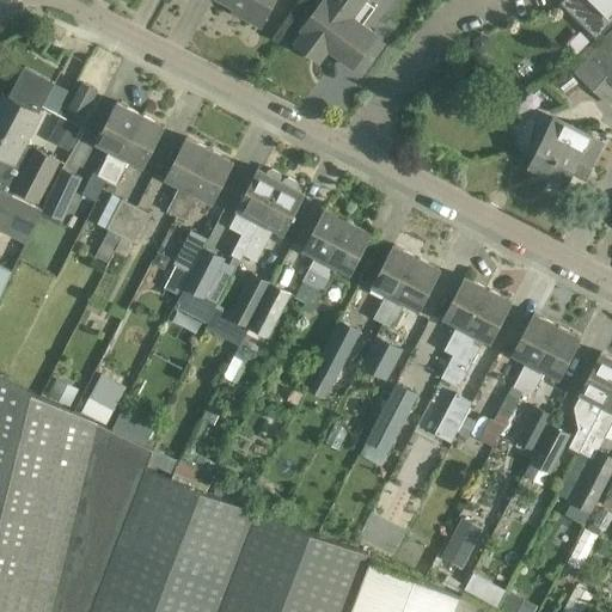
[(220,0),(242,11),(239,14),(261,25),(274,0),(220,0)]
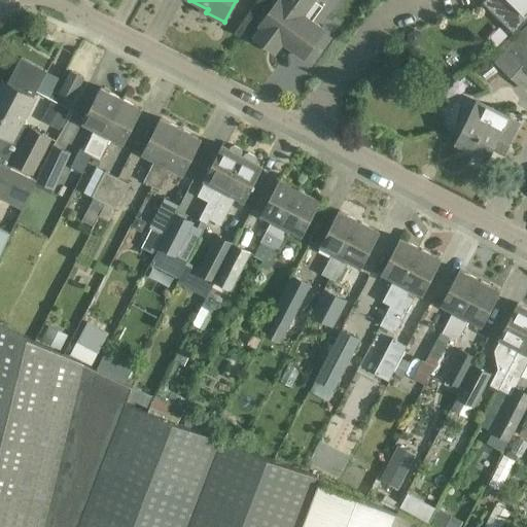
[(324,30),(305,15),(316,0),(277,0),(258,26),(260,27),(253,36),(276,53),(283,42),(304,58),(324,30)]
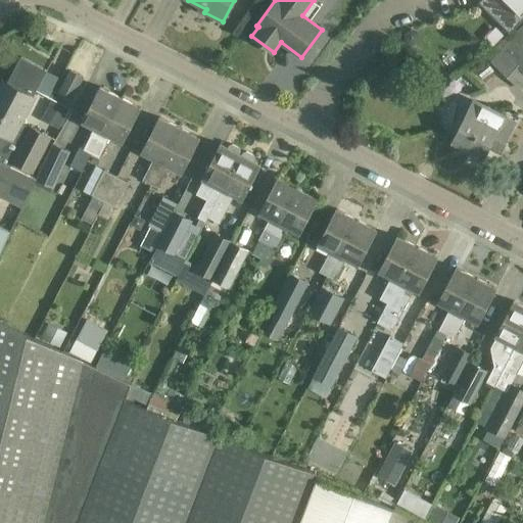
[(522,0),(480,0),(479,2),(510,32),(522,17),(522,0)]
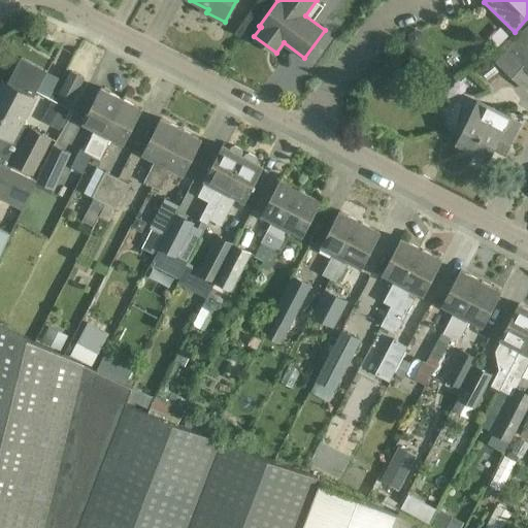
[(527,26),(496,62),(527,90),(527,88),(527,26)]
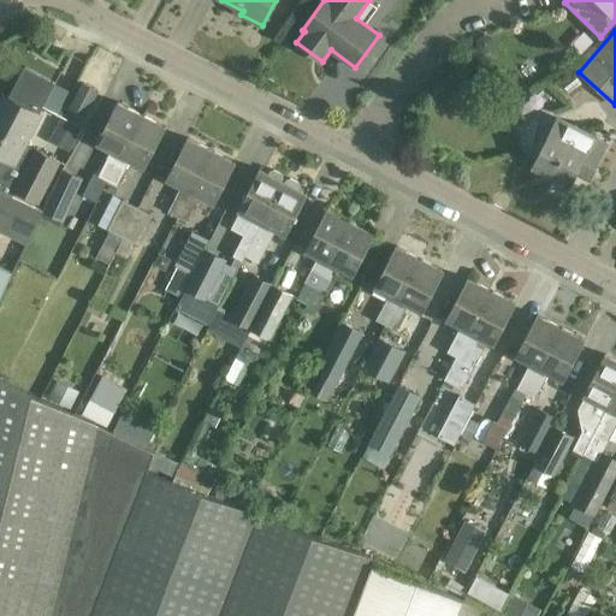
[(0,190),(12,196),(15,191),(40,203),(61,161),(34,147),(33,148),(25,144),(41,114),(39,113),(54,83),(23,66),(7,96),(3,94),(0,98),(0,155),(0,157),(0,158),(0,190)]
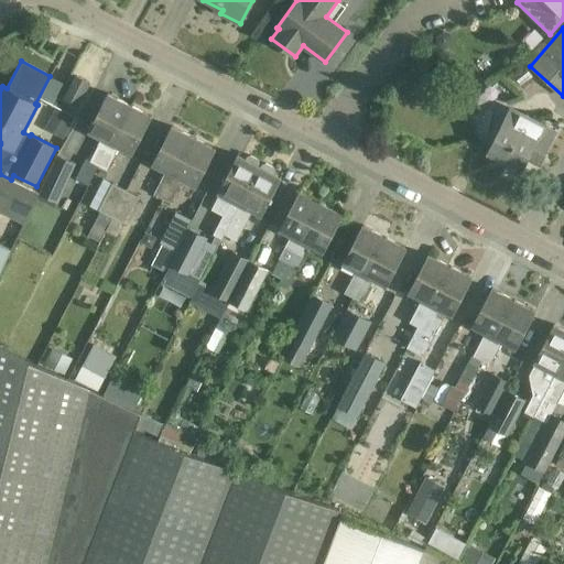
[(76,75),(64,97),(77,105),(89,83),(76,75)]
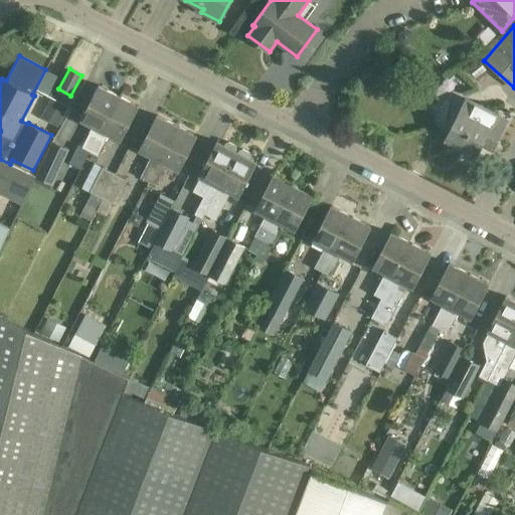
[(90,151),(119,95),(99,84),(80,120),(94,126),(82,147),(90,151)]
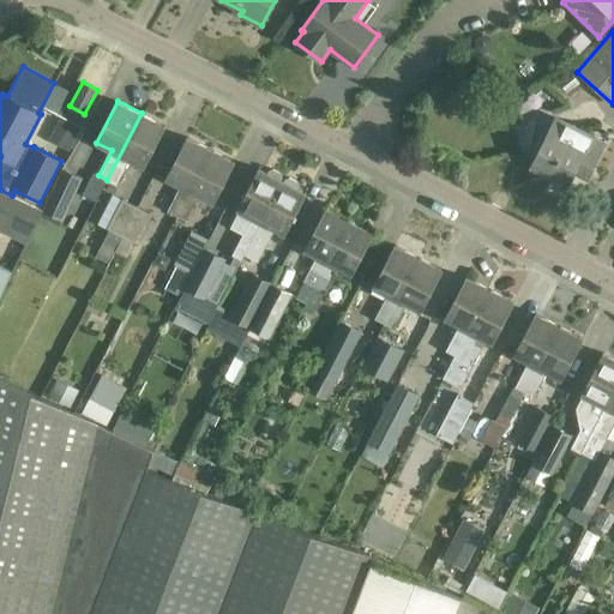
[(142,113),(107,180),(116,185),(130,160),(144,167),(166,126),(142,113)]
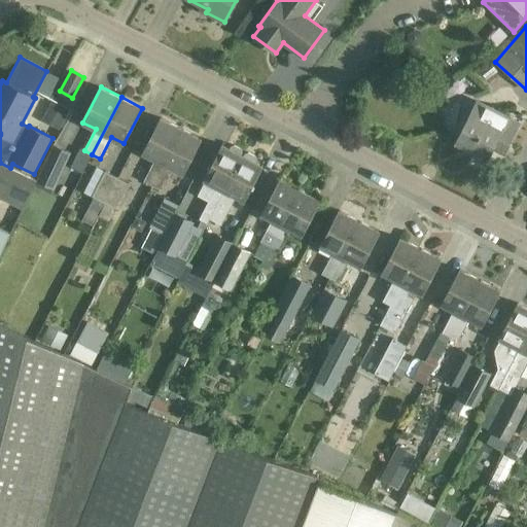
[(504,151),(519,123),(477,101),(456,142),(487,157),(493,146),(504,151)]
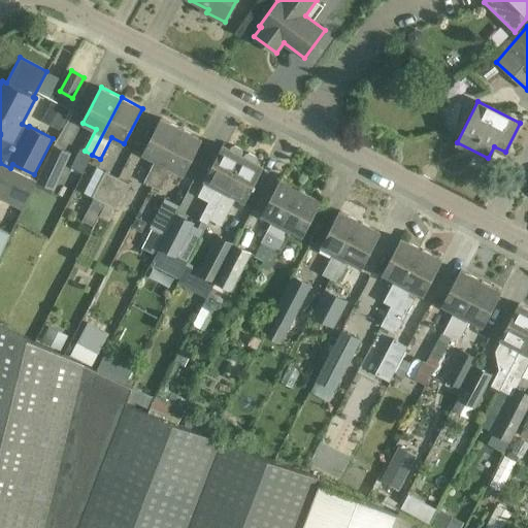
[(52,102),(41,121),(59,130),(69,111),(52,102)]
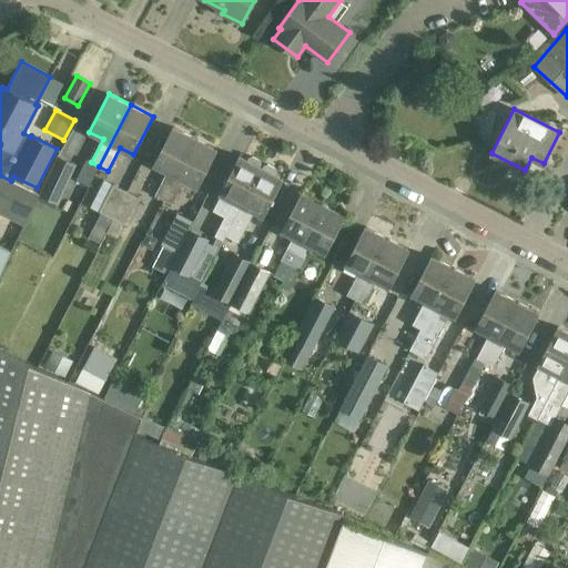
[(163,200),(194,138),(172,127),(153,164),(166,172),(154,195),(163,200)]
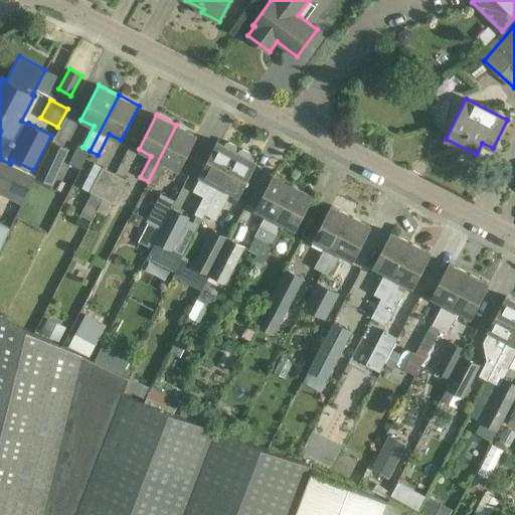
[(176,125),(148,181),(156,185),(167,164),(179,170),(197,136),(176,125)]
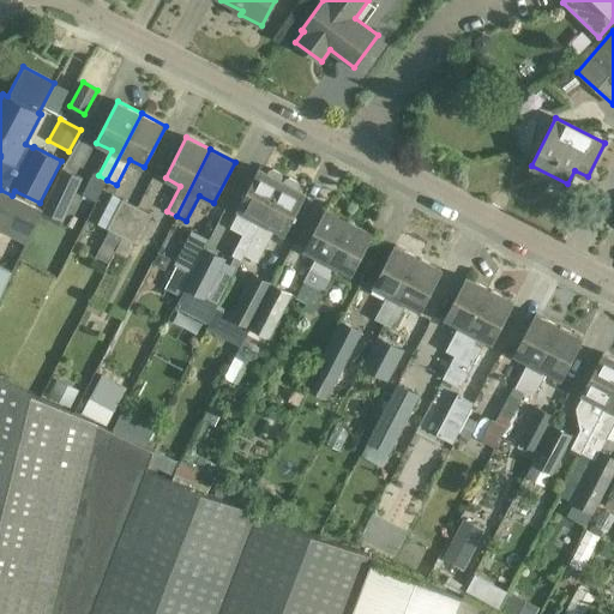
[(62,222),(83,179),(61,168),(42,210),(41,212),(62,222)]
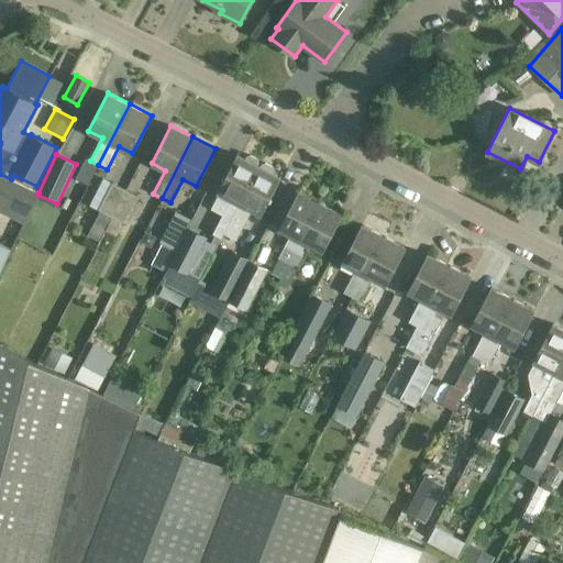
[(245,158),(236,154),(218,191),(219,192),(211,208),(223,214),(212,234),(221,239),(223,233),(224,234),(261,166),(257,165),(257,159),(250,156),(245,158)]
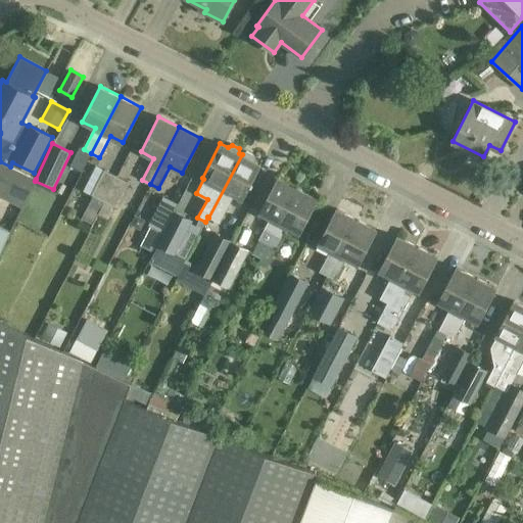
[(82,172),(91,153),(84,149),(80,148),(70,165),(82,172)]
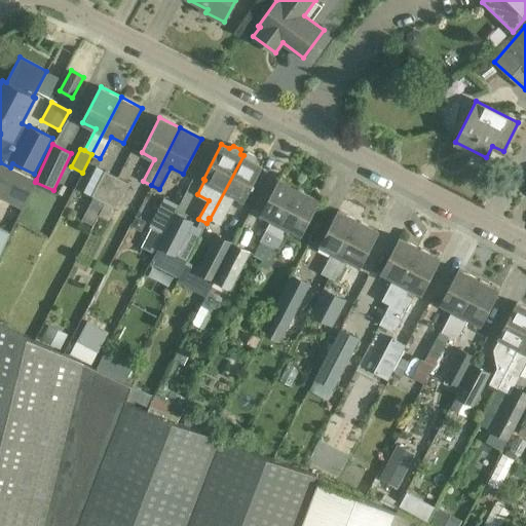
[(243,155),(210,219),(221,224),(235,195),(245,200),(262,165),(255,161),(255,156),(248,153),(243,155)]
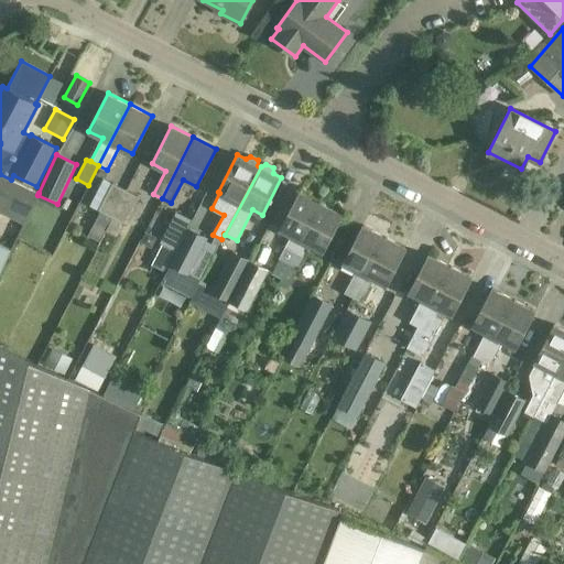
[(0,213),(24,224),(38,195),(39,193),(11,181),(11,180),(0,174),(0,213)]
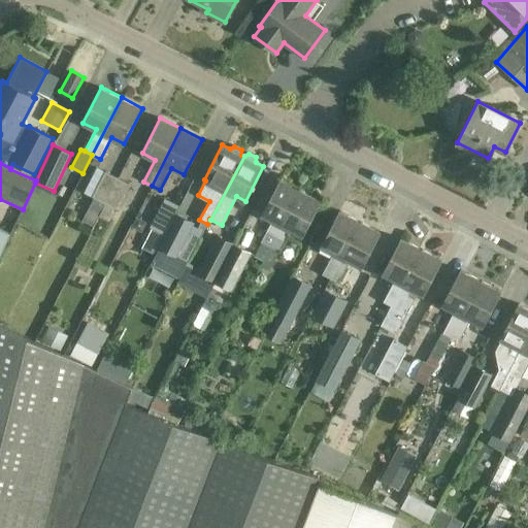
[(99,216),(118,177),(97,167),(84,193),(94,198),(81,221),(93,227),(99,216)]
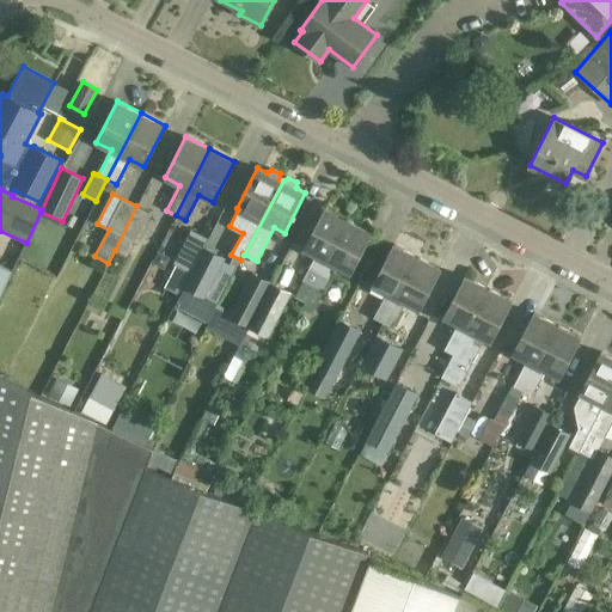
[(136,206),(115,250),(127,256),(135,242),(138,243),(152,214),(136,206)]
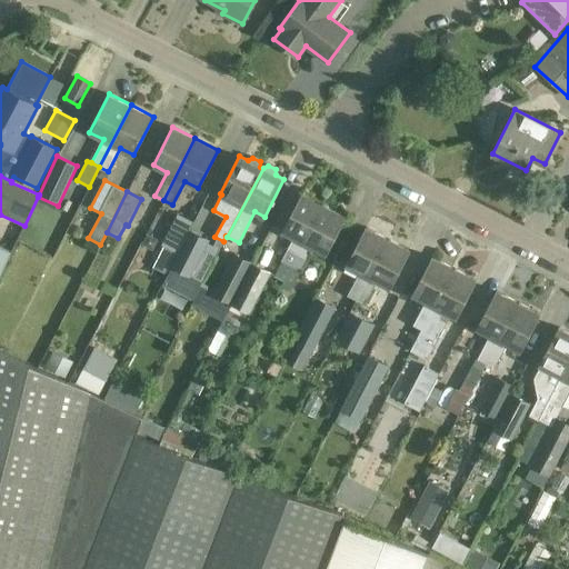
[(280,287),(323,203),(302,192),(281,231),(292,238),(280,261),(282,262),(273,278),(281,281),(279,286),(280,287)]
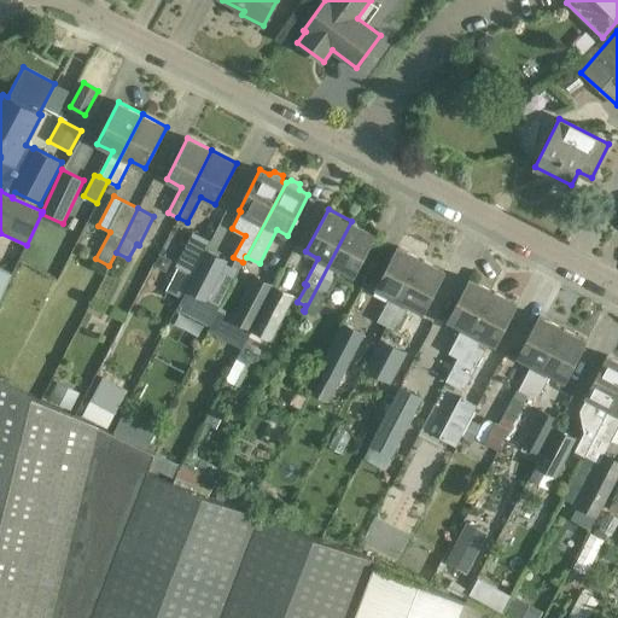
[(375,233),(351,221),(304,312),(314,316),(338,268),(353,277),(375,233)]
